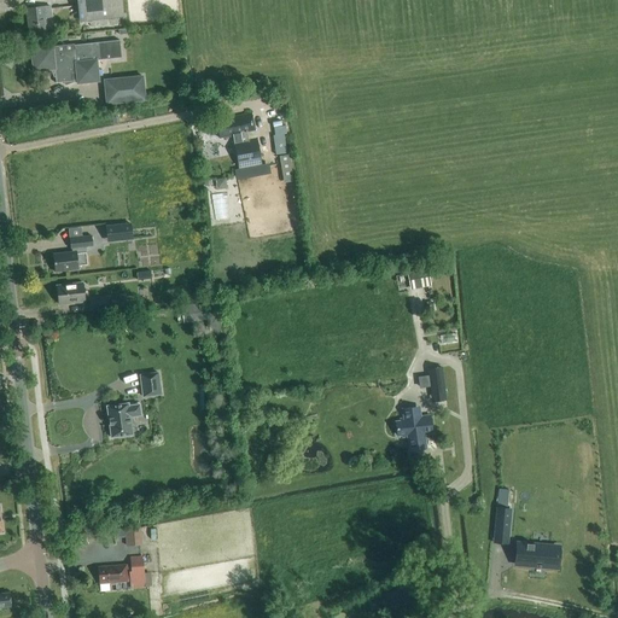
[(76,0),(80,22),(123,17),(121,0),(76,0)]
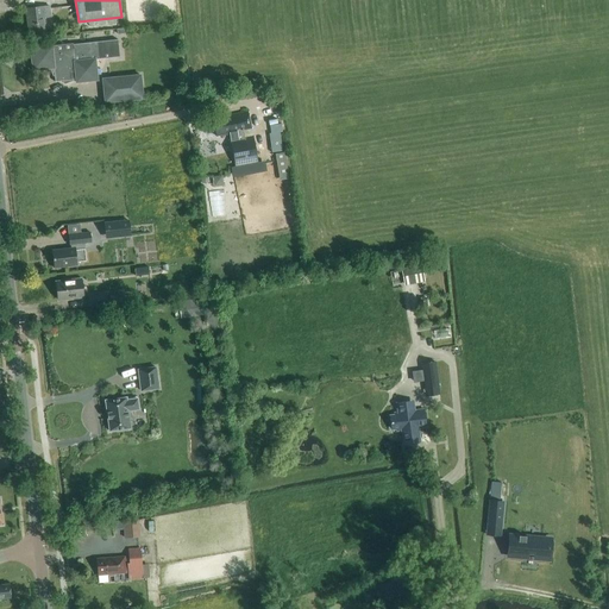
[(29,31),(46,30),(45,18),(50,17),(49,6),(26,8),(29,31)]
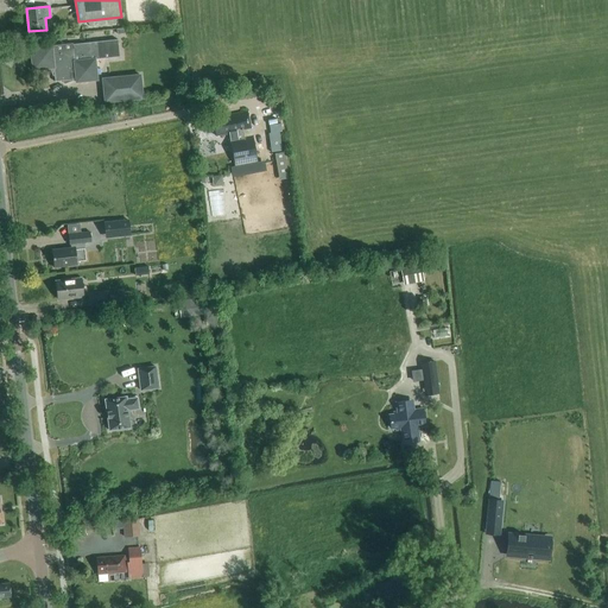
[(40,48),(30,49),(32,70),(54,68),(56,81),(63,81),(64,83),(74,80),(75,78),(76,78),(76,82),(97,80),(95,59),(99,58),(119,56),(116,39),(73,44),(73,48),(52,50),(52,46),(51,43),(40,46),(40,48)]
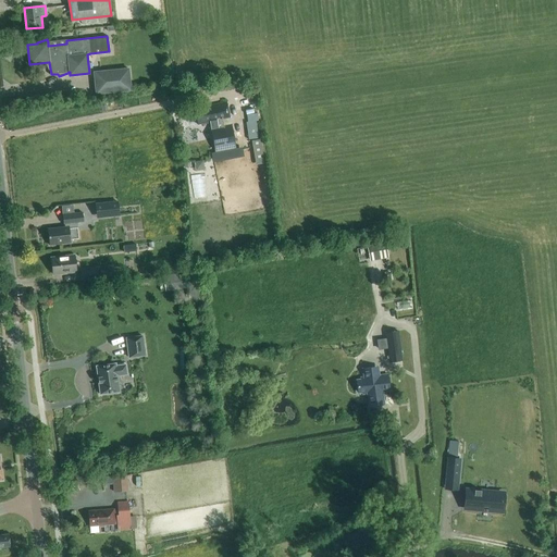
[(128,69),(94,72),(96,94),(131,90),(128,69)]
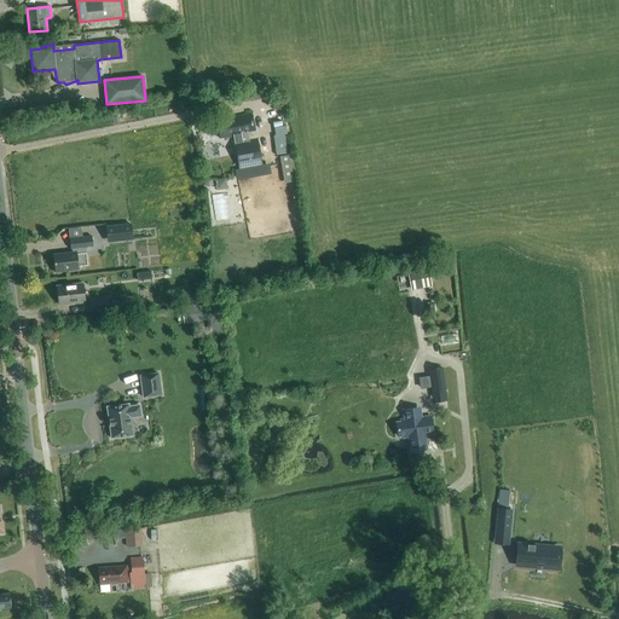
[(248,139),(247,134),(254,132),(250,114),(229,119),(229,120),(217,122),(220,138),(232,136),(238,169),(262,165),(256,137),(248,139)]
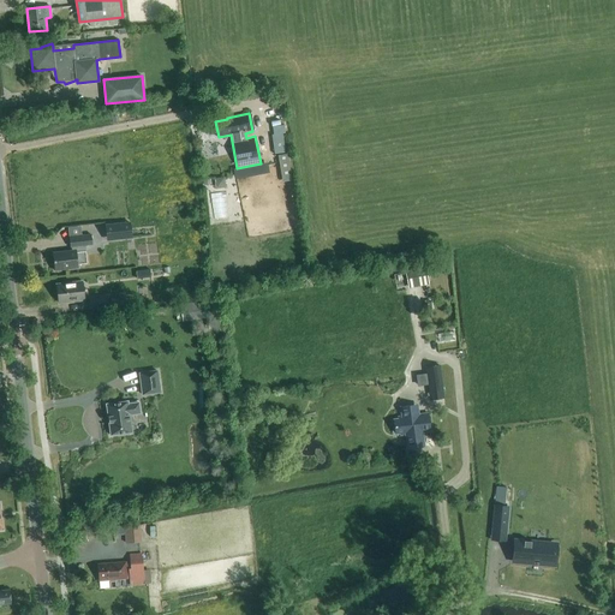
[(270,135),(273,153),(284,151),(282,133),(270,135)]
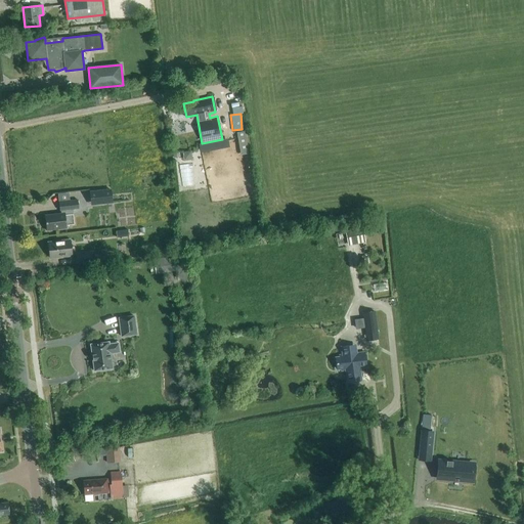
[(244,130),(235,132),(238,151),(247,150),(244,130)]
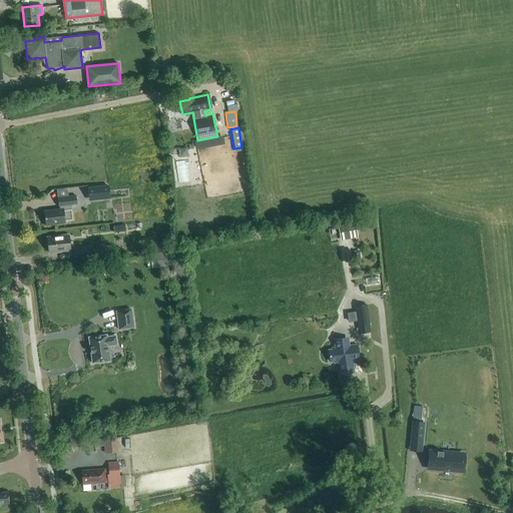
[(107,185),(87,187),(88,193),(88,200),(95,199),(109,197),(107,185)]
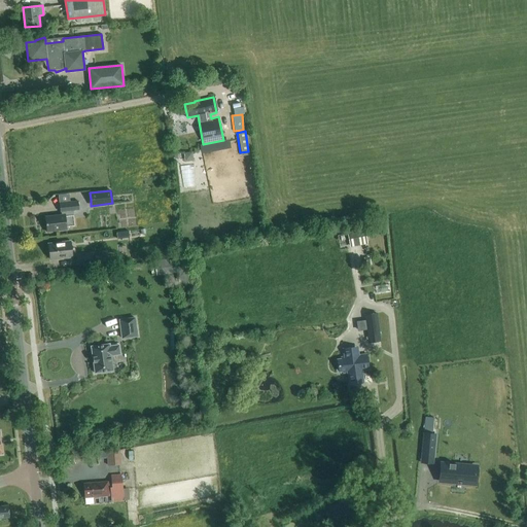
[(61,214),(45,216),(46,232),(66,230),(66,226),(74,225),(72,210),(78,209),(77,201),(69,202),(58,203),(59,211),(61,211),(61,214)]
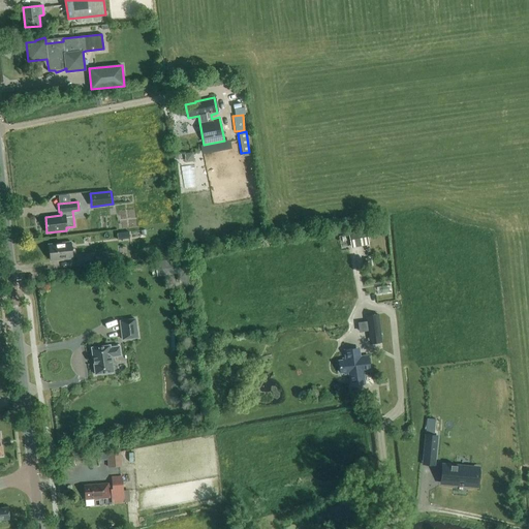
[(351,248),(369,245),(366,230),(348,234),(351,248)]
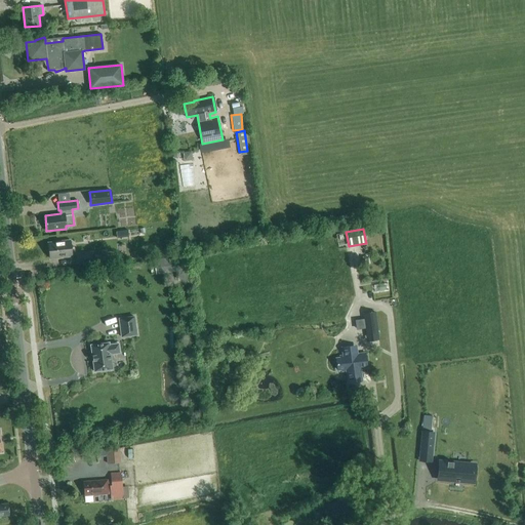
[(49,258),(72,255),(70,240),(48,243),(49,258)]
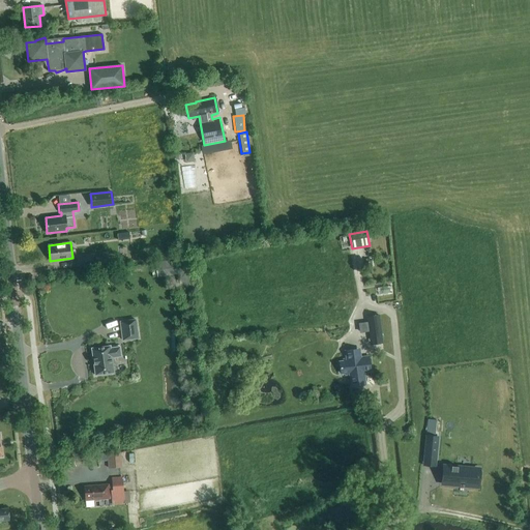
[(77,266),(93,265),(92,256),(76,257),(77,266)]
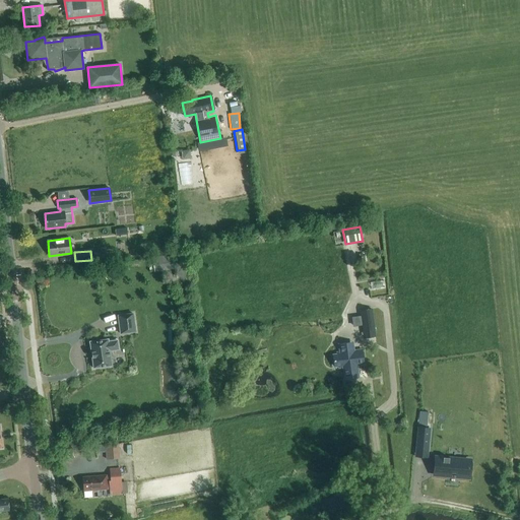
[(171,254),(152,257),(154,271),(173,269),(171,254)]
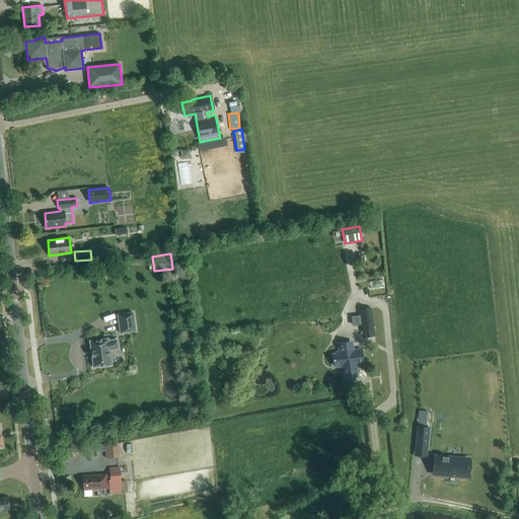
[(97,271),(95,276),(99,281),(105,279),(107,274),(102,270),(97,271)]
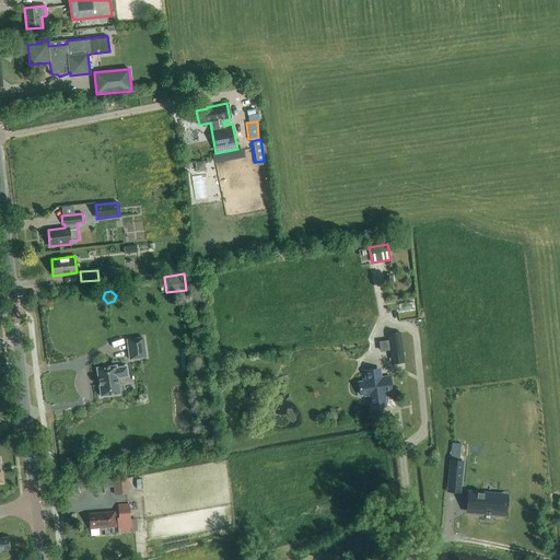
[(400,333),(387,335),(389,357),(404,356),(400,333)]
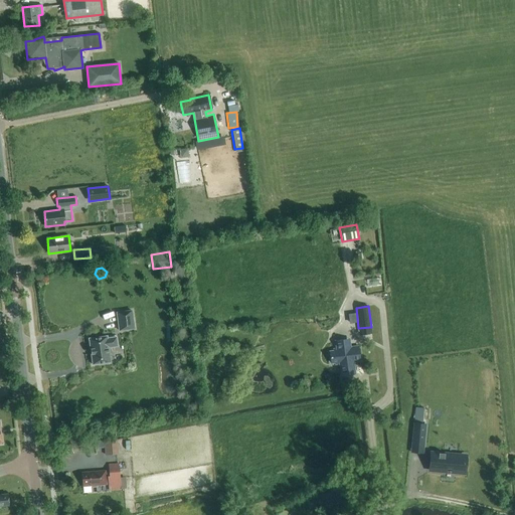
[(119,331),(135,329),(132,310),(116,312),(119,331)]
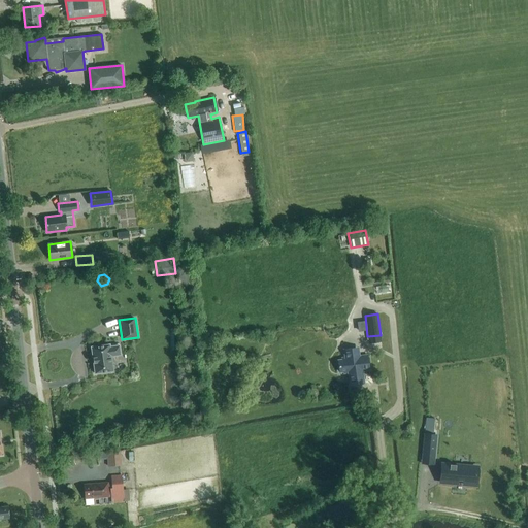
[(109,347),(109,344),(91,347),(95,373),(105,372),(106,373),(110,372),(110,371),(112,371),(110,356),(120,355),(119,345),(109,347)]
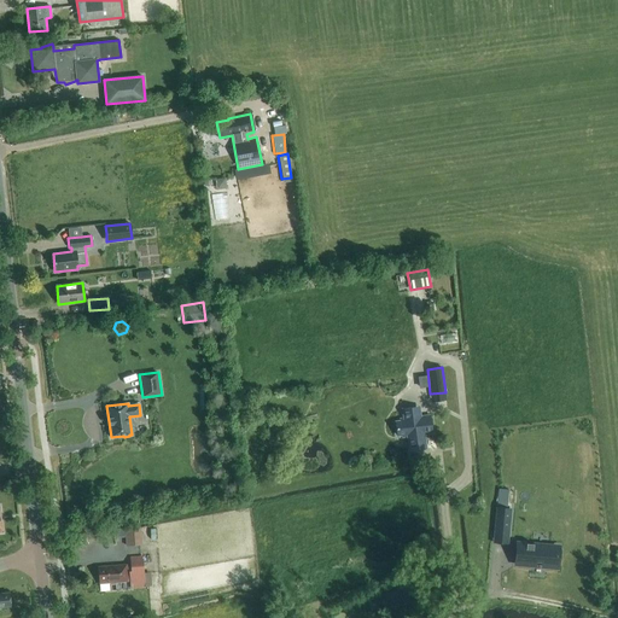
[(430,415),(420,417),(419,407),(402,408),(403,418),(400,419),(401,421),(396,423),(397,435),(402,433),(402,437),(406,436),(408,452),(427,449),(425,435),(432,433),(430,415)]
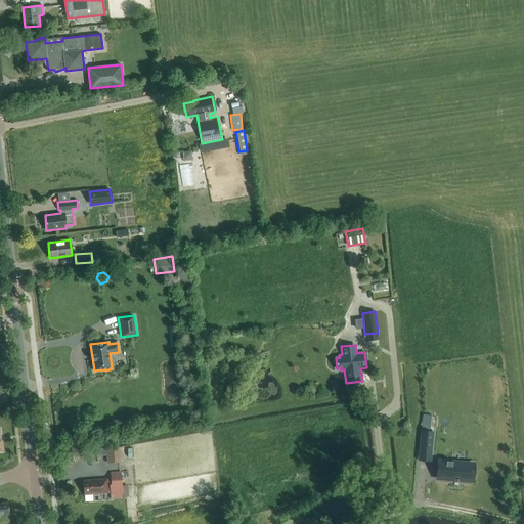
[(457,428),(473,427),(472,412),(456,413),(457,428)]
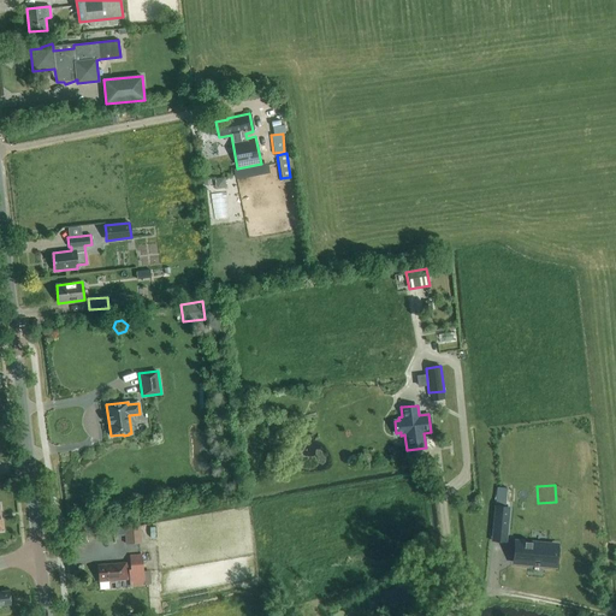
[(509,507),(493,505),(491,529),(507,531),(509,507)]
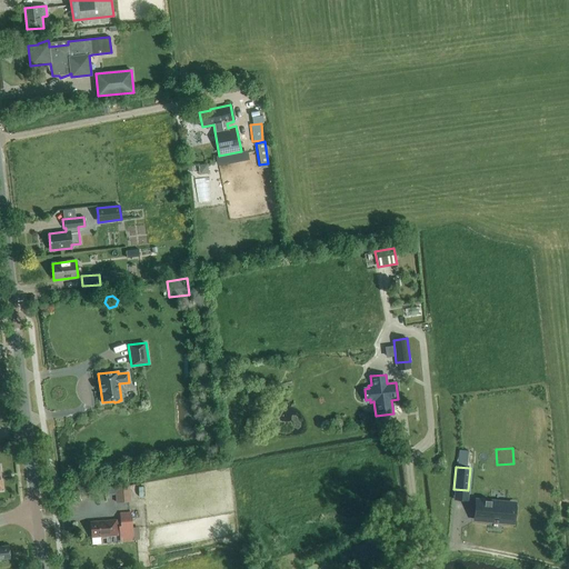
[(116,502),(131,501),(130,486),(115,487),(116,502)]
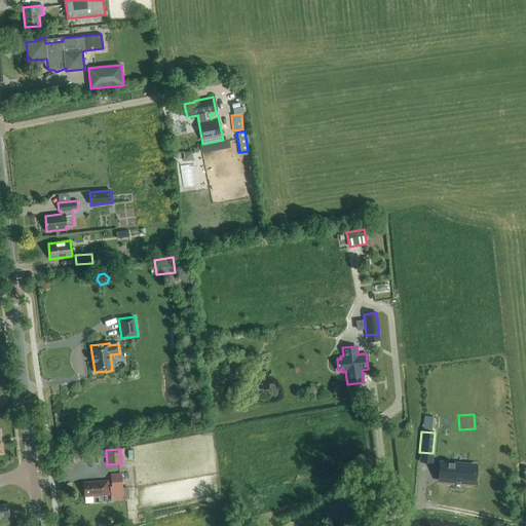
[(440,467),(439,480),(455,481),(456,477),(461,478),(460,482),(468,482),(474,482),(474,480),(475,480),(475,472),(476,465),(470,465),(454,463),(448,462),(447,468),(440,467)]
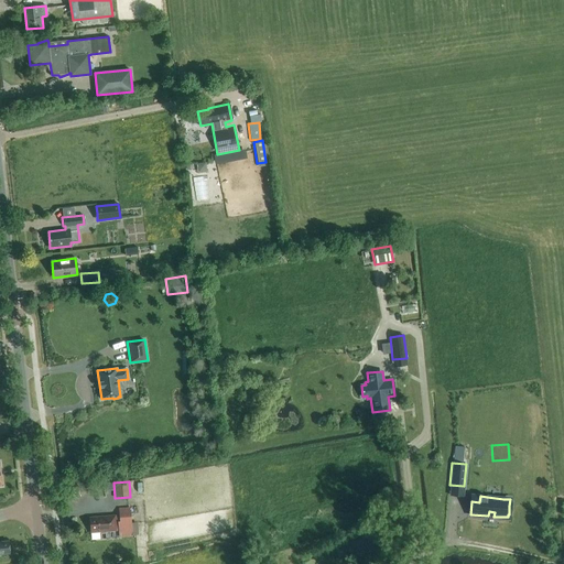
[(120,538),(132,537),(130,507),(118,508),(120,521),(118,521),(120,538)]
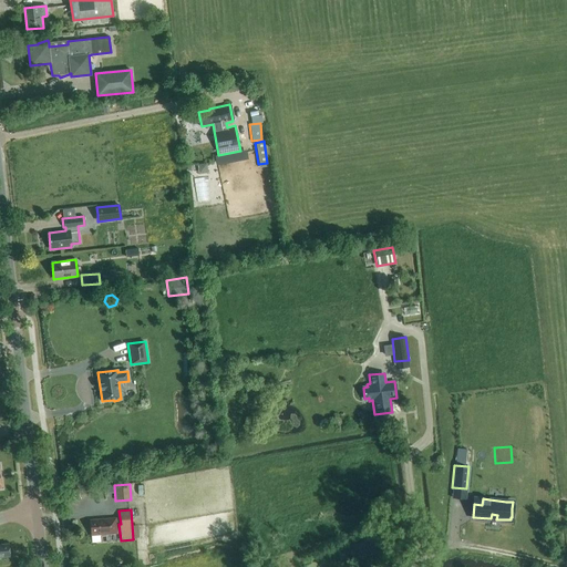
[(91,535),(117,533),(116,517),(90,519),(91,535)]
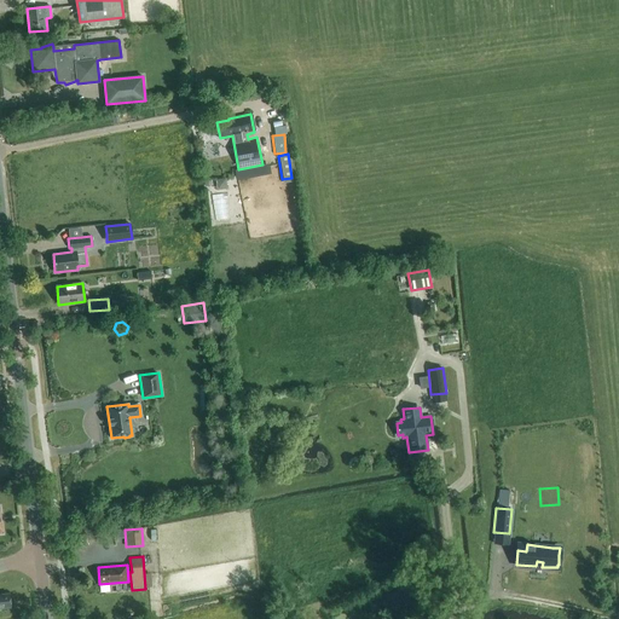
[(0,594),(0,608),(10,607),(9,594),(0,594)]
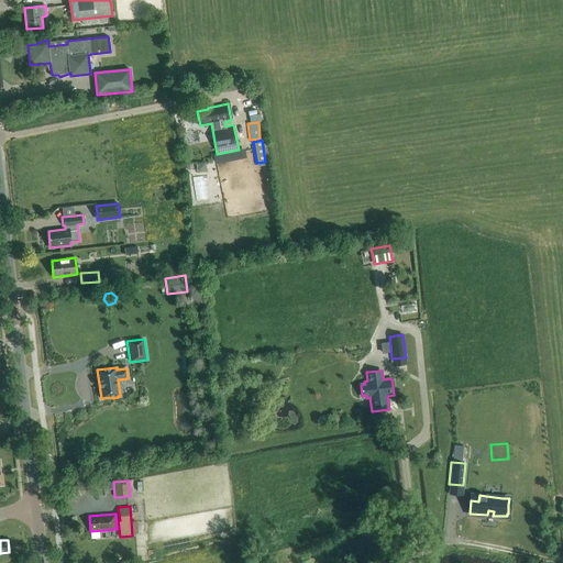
All buildings are outlined.
